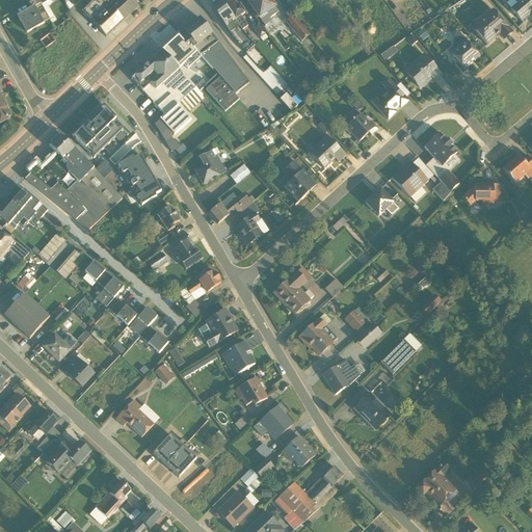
[(17,18),(26,34),(55,19),(48,6),(52,4),(49,0),(35,0),(28,4),(31,9),(17,18)]
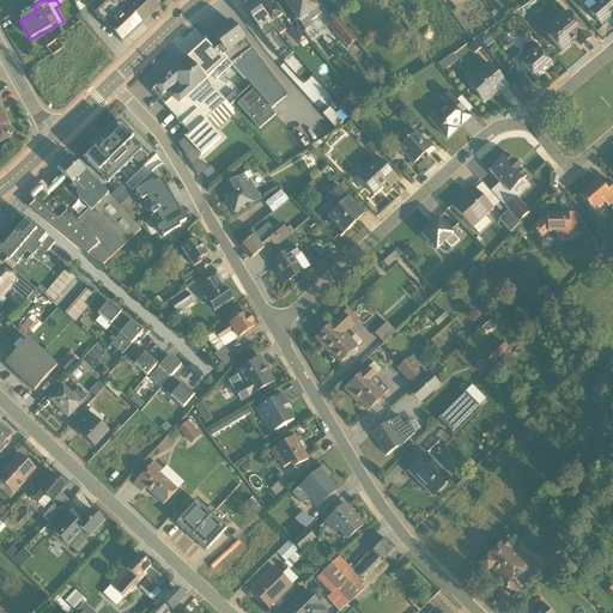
[(117,0),(99,0),(96,5),(99,8),(93,14),(122,44),(143,24),(117,0)]
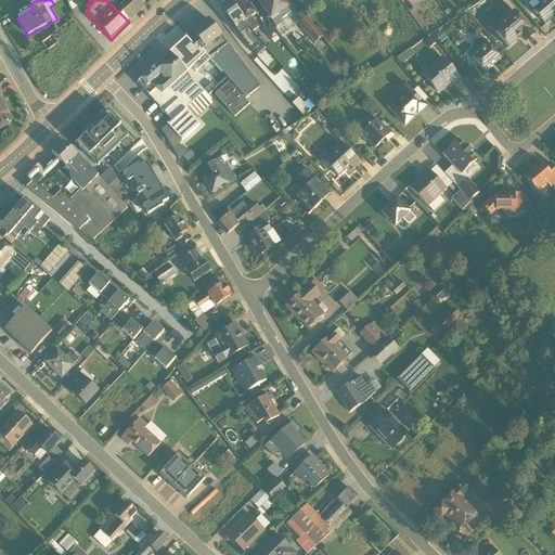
[(106,0),(129,22),(144,5),(138,0),(106,0)]
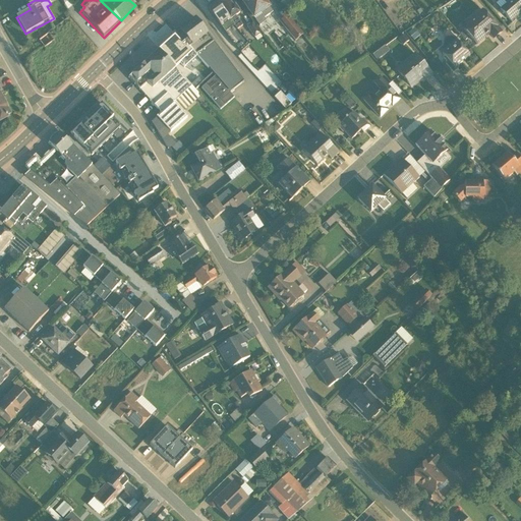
[(226,0),(223,0),(217,5),(236,32),(242,26),(235,17),(240,13),(234,6),(232,7),(226,0)]
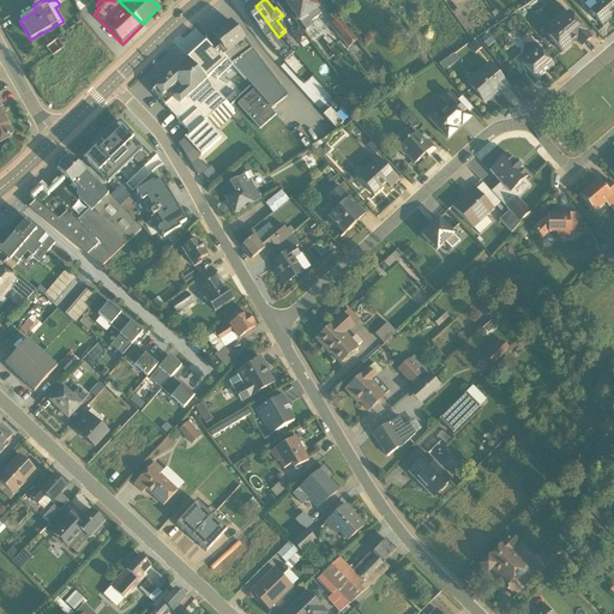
[(320,16),(309,0),(282,0),(306,32),(313,26),(311,23),(320,16)]
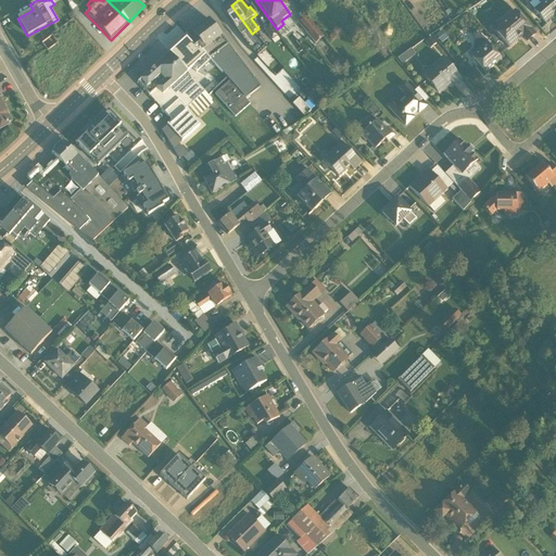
[(305,0),(304,0),(298,4),(304,14),(312,9),(305,0)]
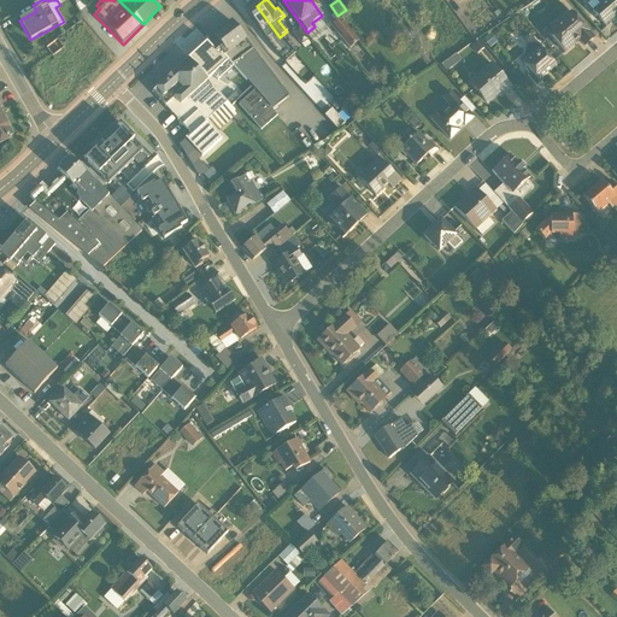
[(606,29),(616,18),(616,0),(605,0),(591,13),(606,29)]
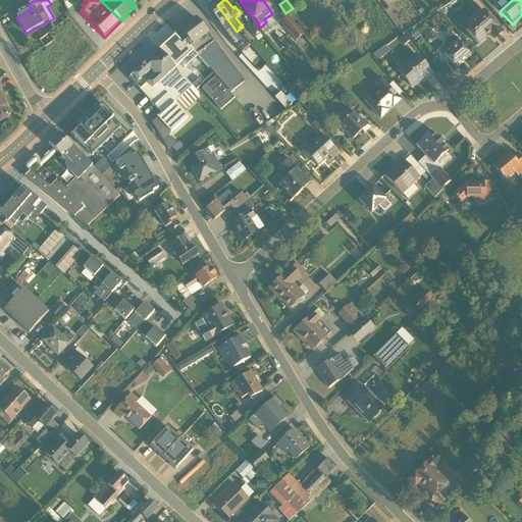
[(237,32),(217,5),(216,3),(212,6),(213,8),(208,11),(227,38),(241,54),(249,46),(237,32)]
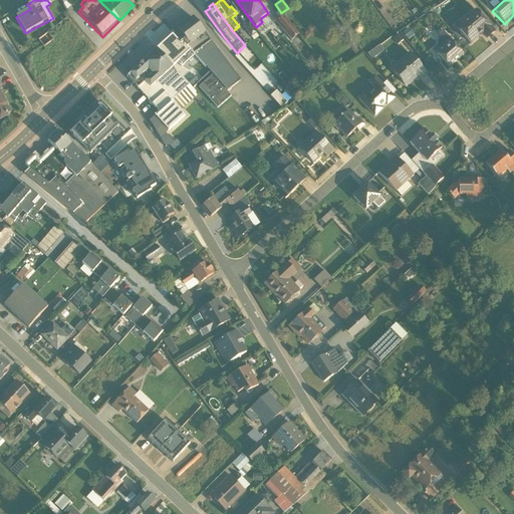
[(495,32),(476,9),(454,27),(470,46),(482,36),(485,41),(495,32)]
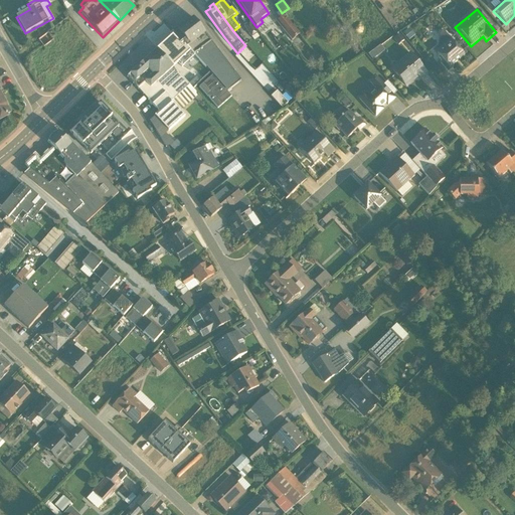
[(299,35),(282,15),(275,22),(292,42),(299,35)]
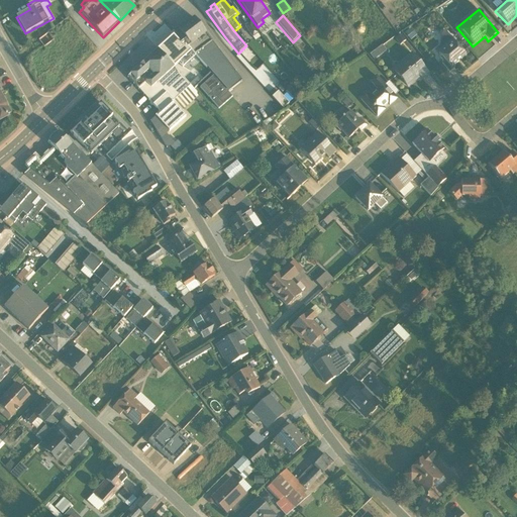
[(241,81),(194,19),(176,32),(206,68),(218,82),(227,91),(241,81)]
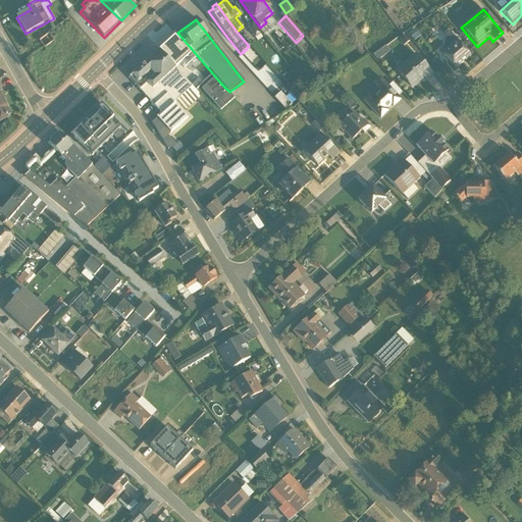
[(260,34),(252,23),(247,29),(254,38),(260,34)]
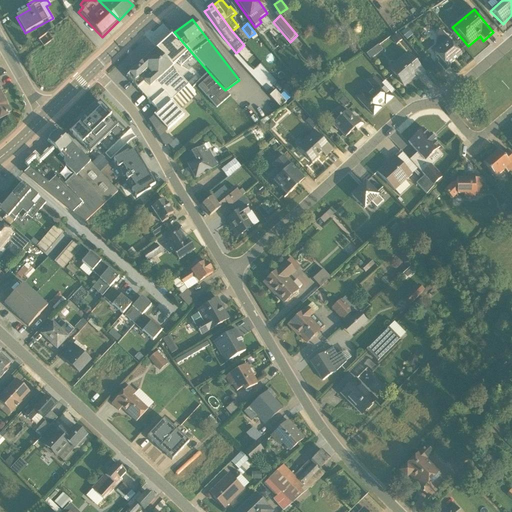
[(177,56),(170,49),(176,44),(157,24),(143,36),(154,48),(156,46),(170,62),(177,56)]
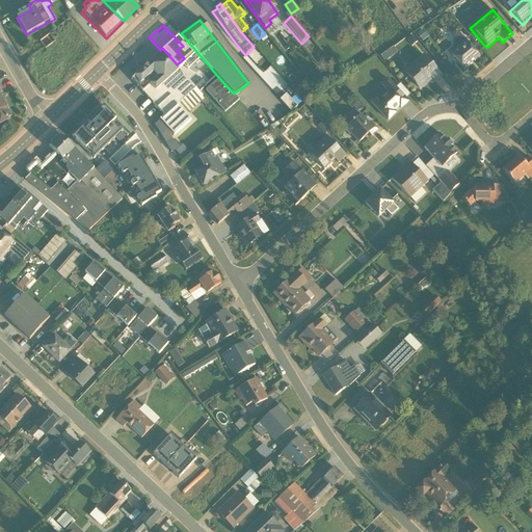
[(466,38),(447,53),(461,72),(480,57),(466,38)]
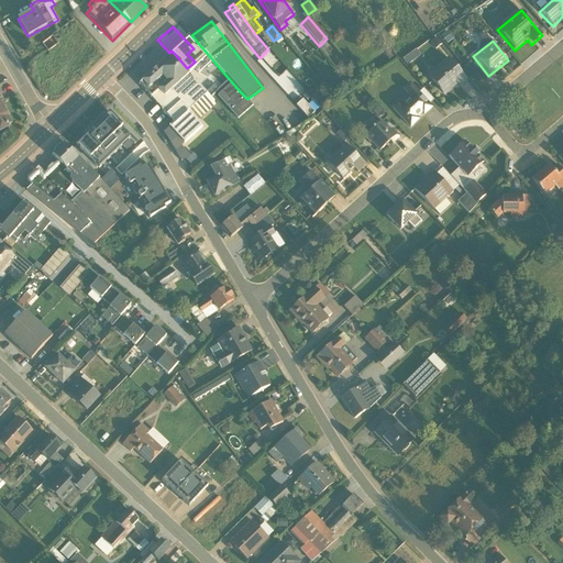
[(269,50),(257,59),(287,92),(289,90),(285,85),(286,84),(282,79),(288,73),(286,70),(279,77),(269,66),(277,58),(269,50)]
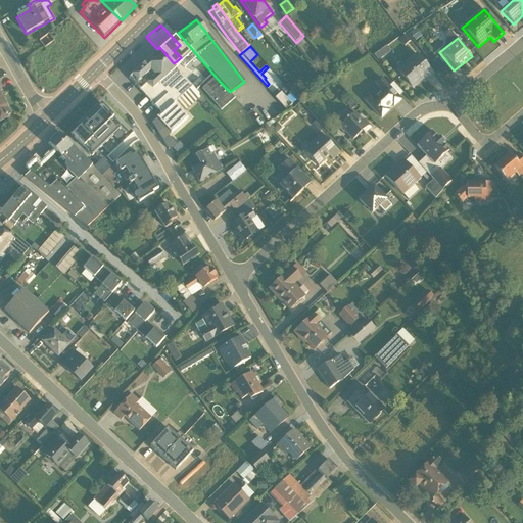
[(385,46),(374,55),(378,59),(388,50),(385,46)]
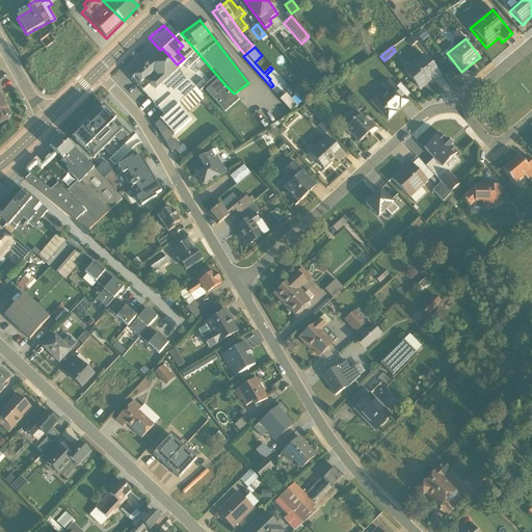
[(161,52),(131,80),(163,116),(159,122),(174,136),(191,121),(186,115),(200,102),(206,108),(210,104),(176,67),(161,52)]
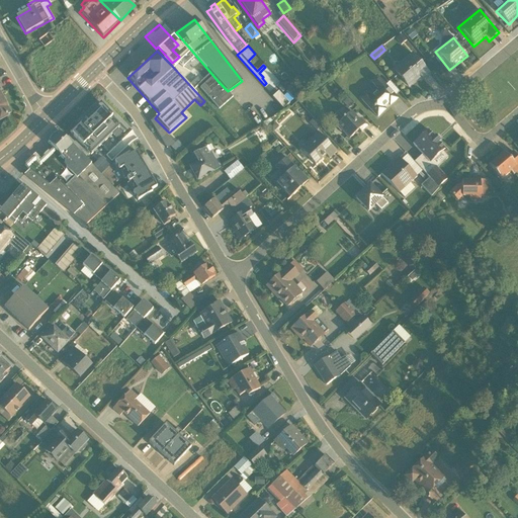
[(411,54),(393,70),(407,86),(419,76),(422,79),(429,73),(411,54)]
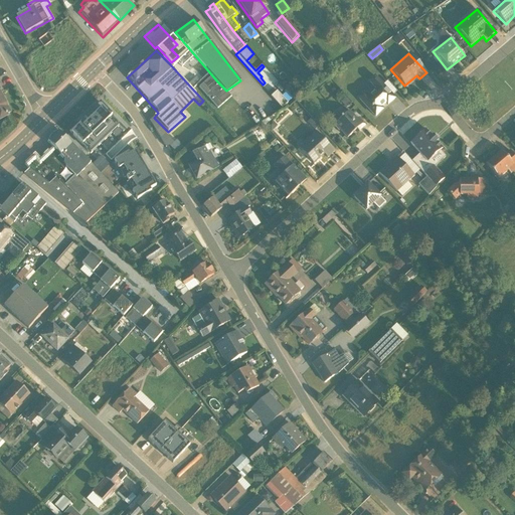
[(373,118),(394,100),(373,76),(367,82),(374,91),(367,98),(363,93),(356,99),(373,118)]
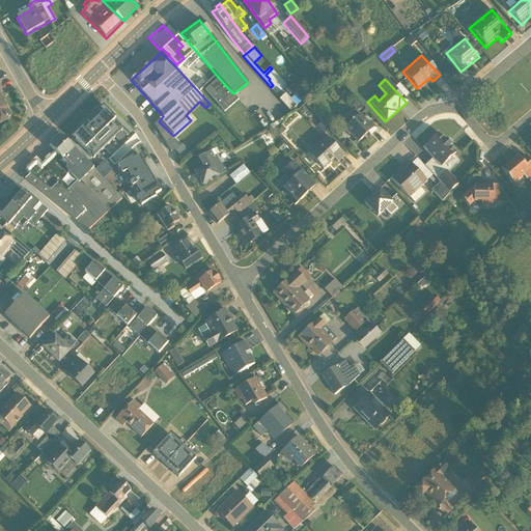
[(0,123),(12,116),(0,93),(0,123)]
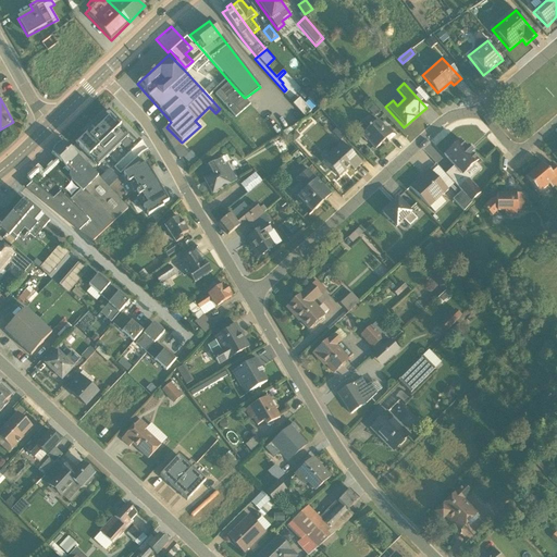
[(305,116),(311,111),(300,98),(293,103),(305,116)]
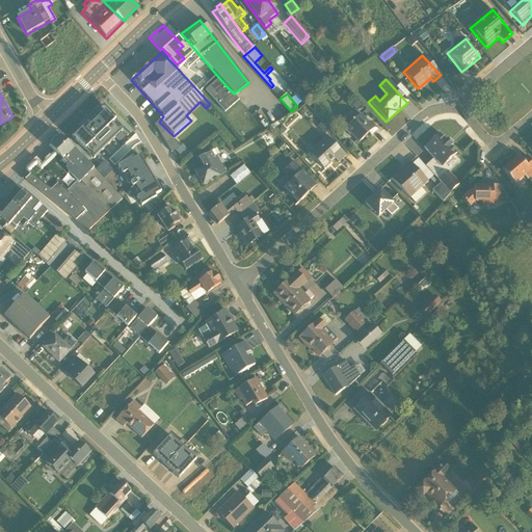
[(71,137),(94,160),(122,132),(112,123),(115,120),(103,107),(86,123),(90,127),(85,132),(81,128),(71,137)]
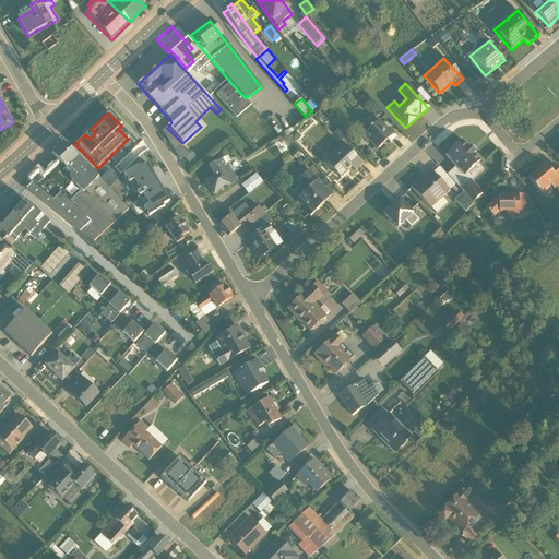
[(390,143),(396,138),(388,128),(387,129),(379,120),(375,123),(370,118),(360,127),(366,133),(363,135),(376,151),(388,141),(390,143)]
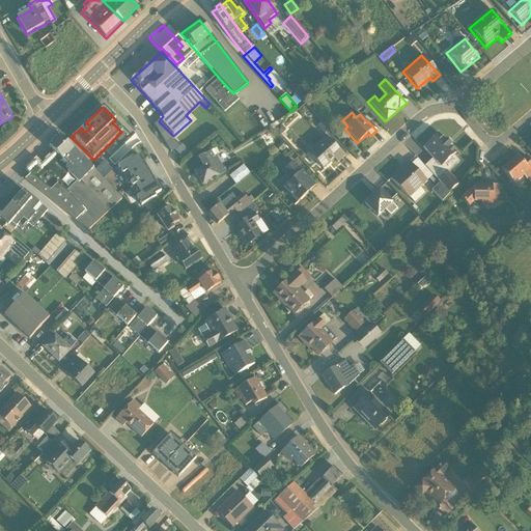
[(438,135),(423,149),(432,159),(424,167),(448,192),(457,184),(443,168),(457,155),(438,135)]
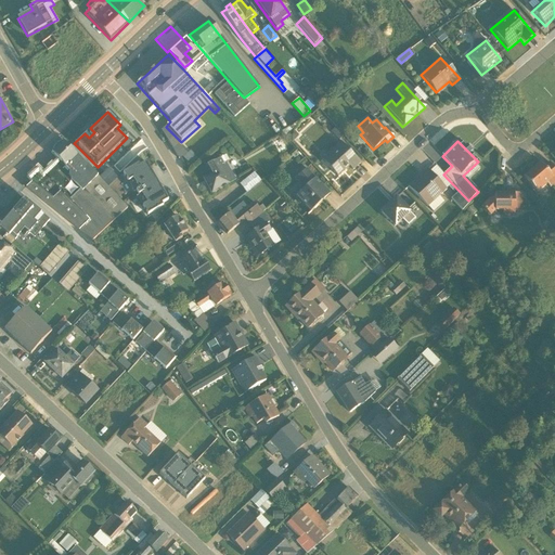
[(360,165),(339,142),(321,159),(338,178),(349,167),(353,171),(360,165)]
